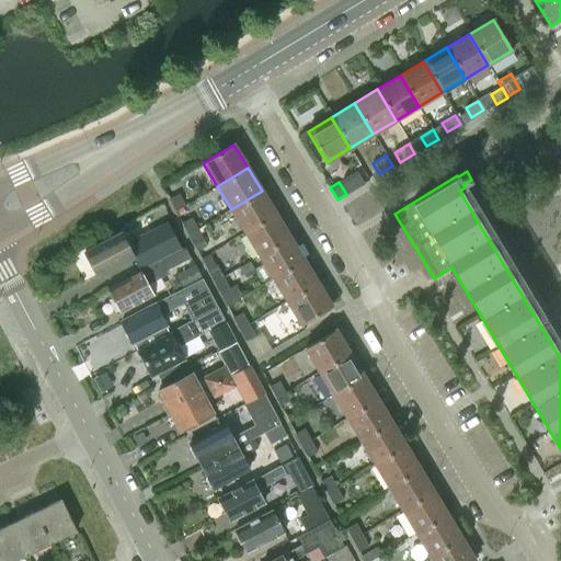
[(262,191),(231,209),(244,232),(275,214),(262,191)]
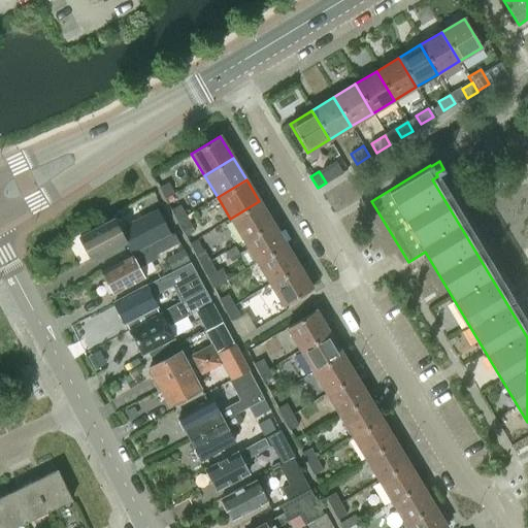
[(173,194),(168,183),(159,188),(165,199),(173,194)]
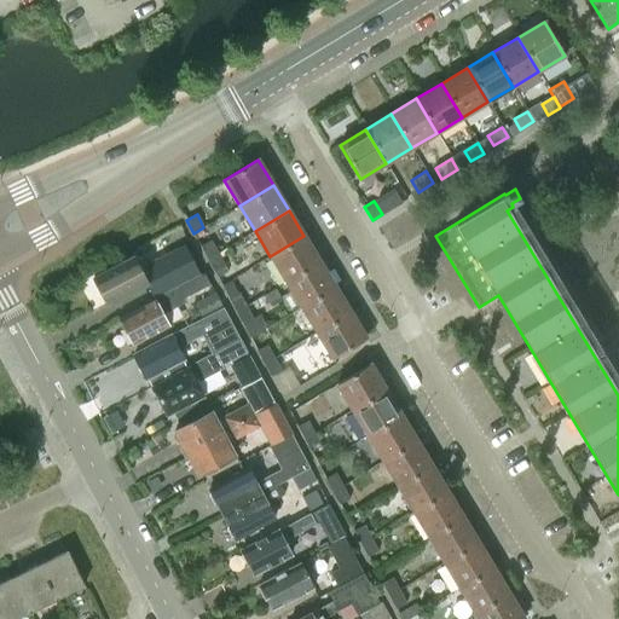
[(270,256),(285,282),(319,261),(304,236),(270,256)]
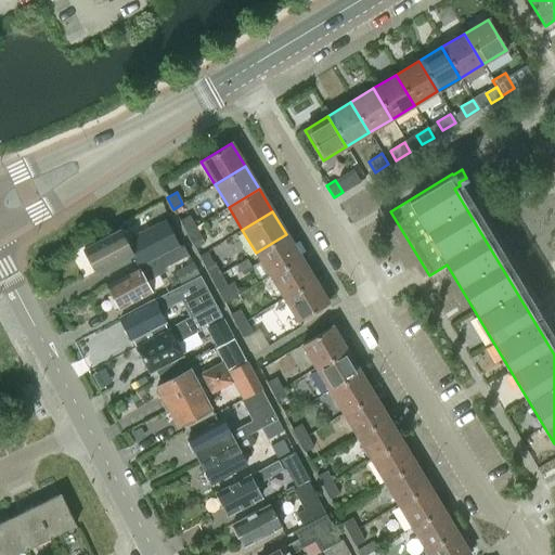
[(185,232),(195,227),(189,216),(179,221),(185,232)]
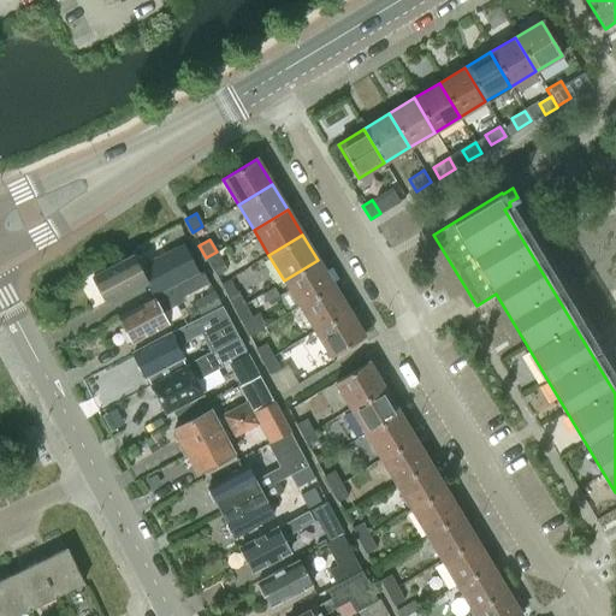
[(152,296),(196,271),(183,243),(137,267),(131,256),(93,277),(106,302),(144,282),(152,296)]
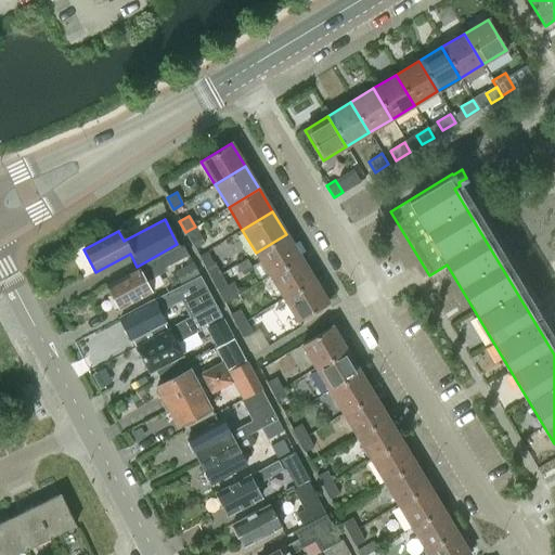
[(195,227),(185,232),(192,244),(202,239),(195,227)]
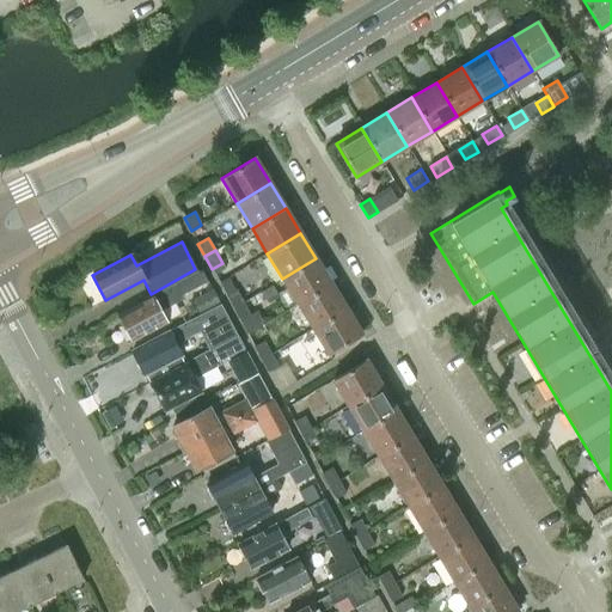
[(316,258),(282,279),(298,304),(331,283),(316,258)]
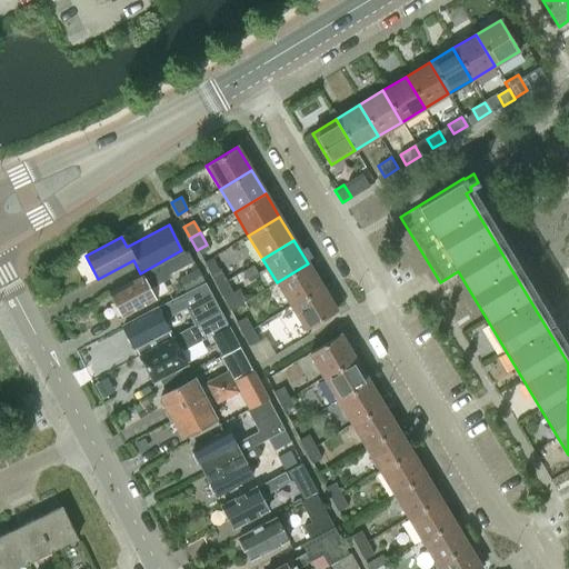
[(277,282),(290,306),(322,287),(308,263),(277,282)]
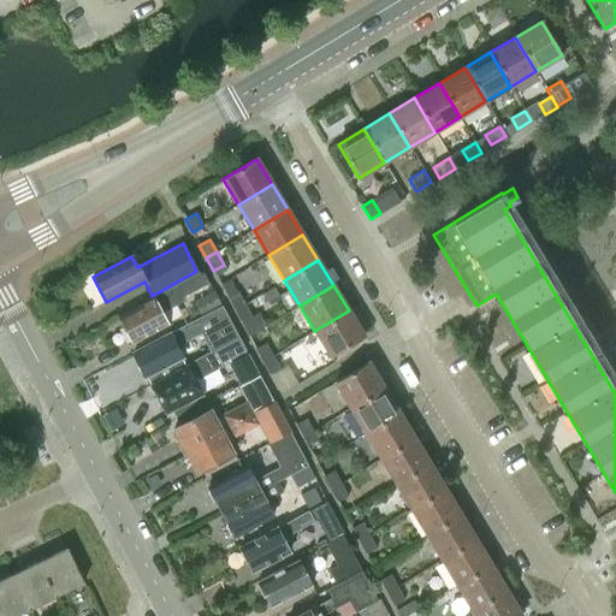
[(169,290),(118,317),(132,342),(167,323),(161,312),(176,304),(169,290)]
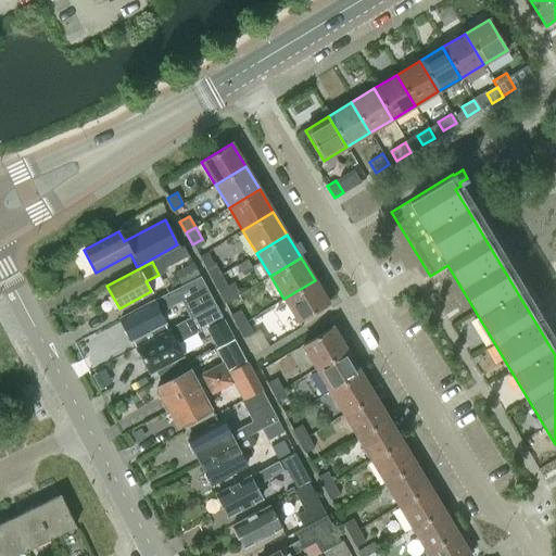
[(211,280),(220,275),(215,263),(205,268),(211,280)]
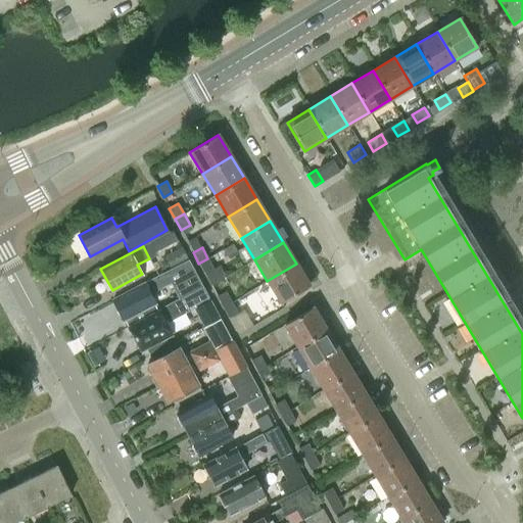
[(185,258),(180,248),(160,257),(167,269),(185,258)]
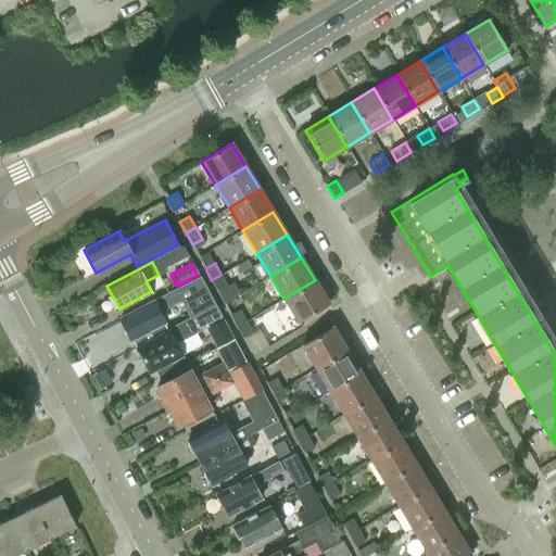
[(220,275),(211,280),(225,304),(234,299),(234,298),(228,289),(220,275)]
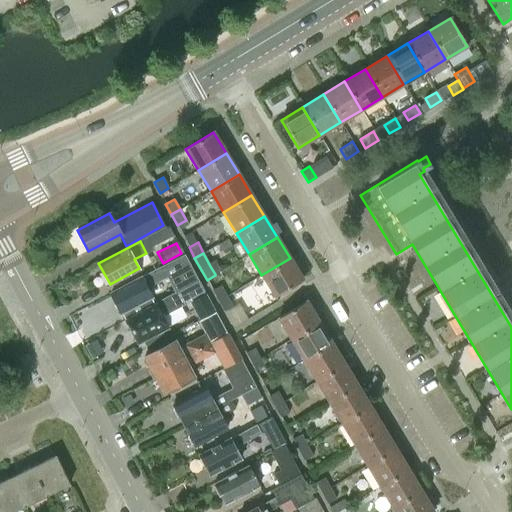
[(168,276),(177,292),(196,282),(182,255),(140,277),(140,278),(111,293),(123,316),(154,300),(147,288),(168,276)]
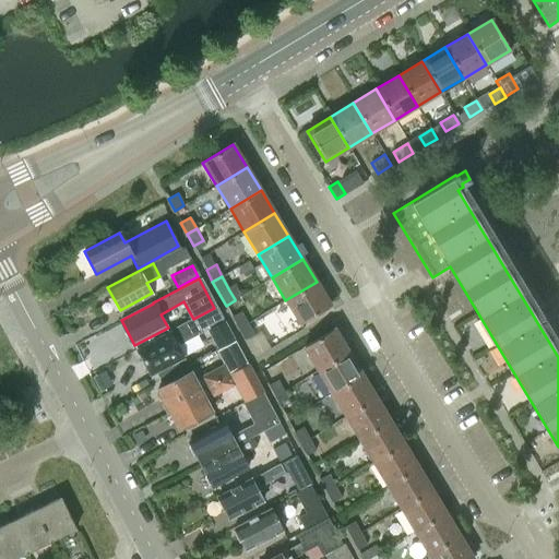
[(331,306),(317,282),(285,300),(299,324),(331,306)]
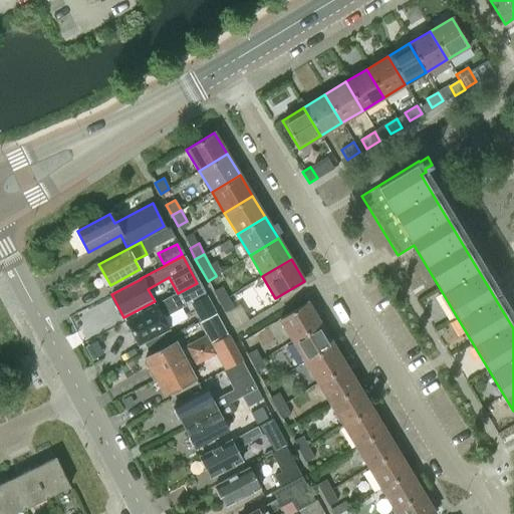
[(218,264),(211,267),(216,275),(222,272),(218,264)]
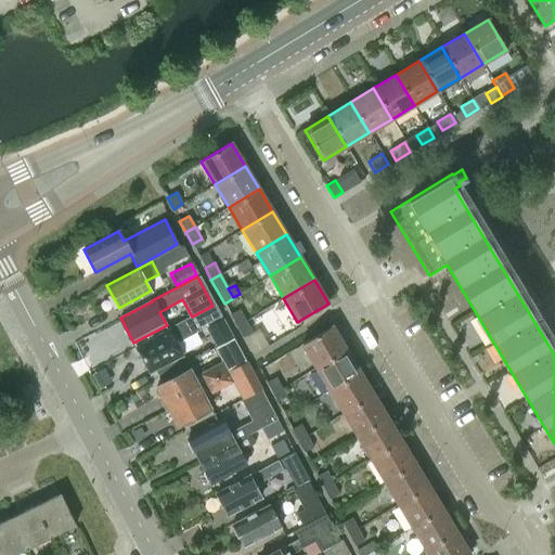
[(192,317),(191,317),(168,330),(136,347),(150,372),(182,355),(176,341),(199,328),(198,326),(218,315),(213,306),(192,317)]
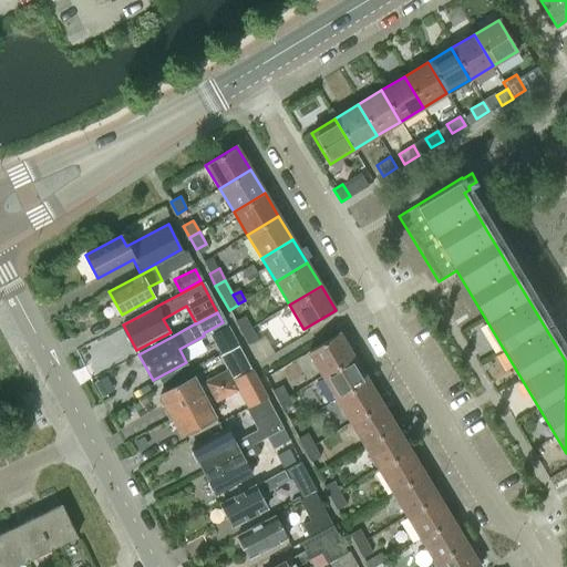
[(241,333),(251,328),(245,317),(235,321),(241,333)]
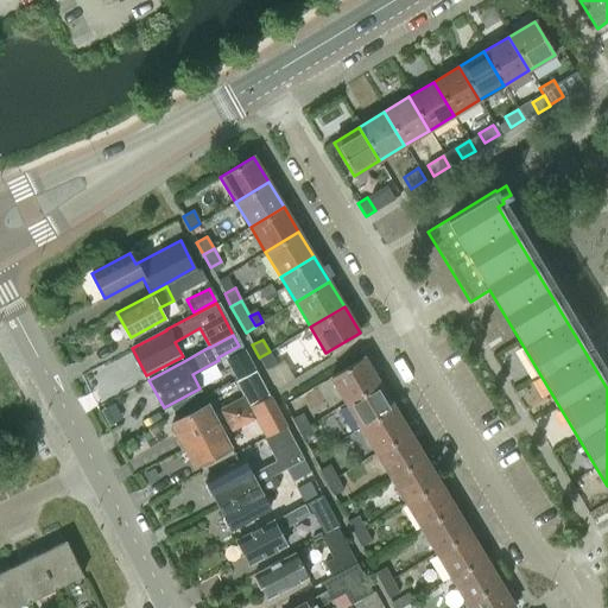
[(226,358),(238,378),(254,368),(244,348),(226,358)]
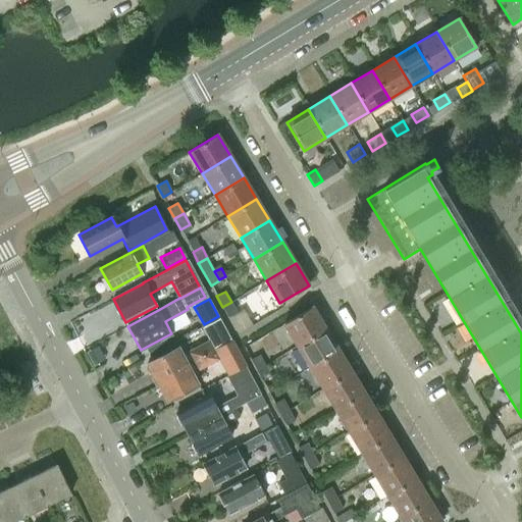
[(231,302),(222,307),(227,317),(237,313),(231,302)]
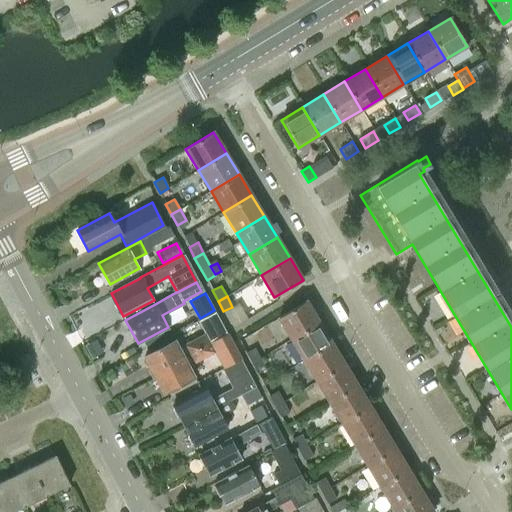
[(291,339),(319,322),(306,301),(278,318),(291,339)]
